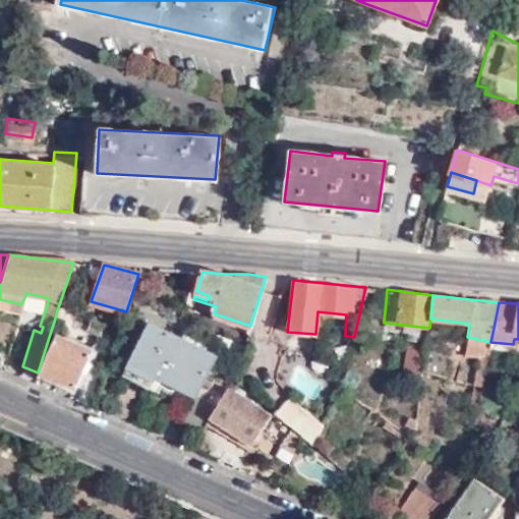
[(66,313),(57,310),(54,322),(62,326),(66,313)]
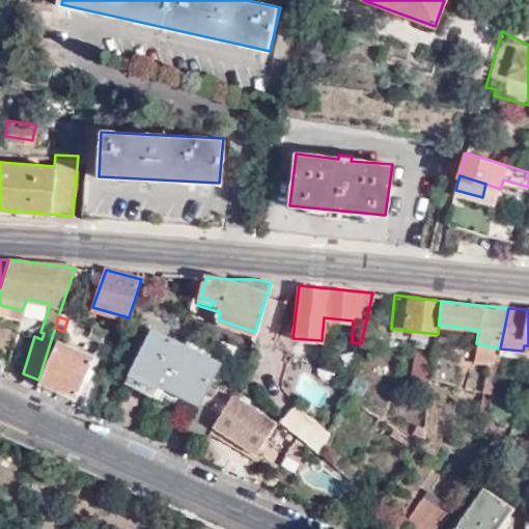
[(186,394),(199,402),(217,361),(149,329),(127,382),(161,397),(162,393),(181,404),(186,394)]
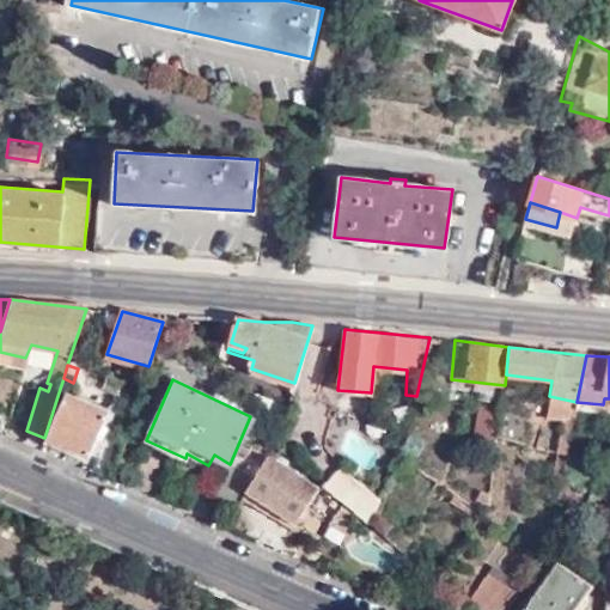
[(59,392),(44,438),(86,455),(104,412),(59,392)]
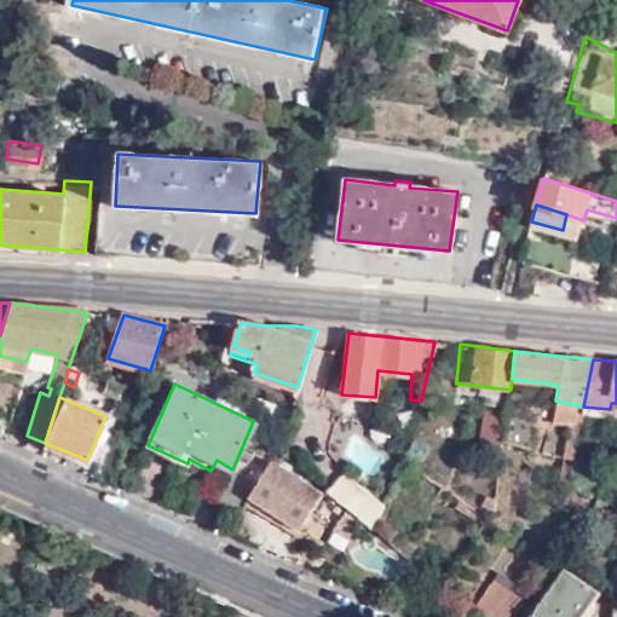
[(555,401),(551,421),(571,425),(580,427),(582,413),(583,407),(555,401)]
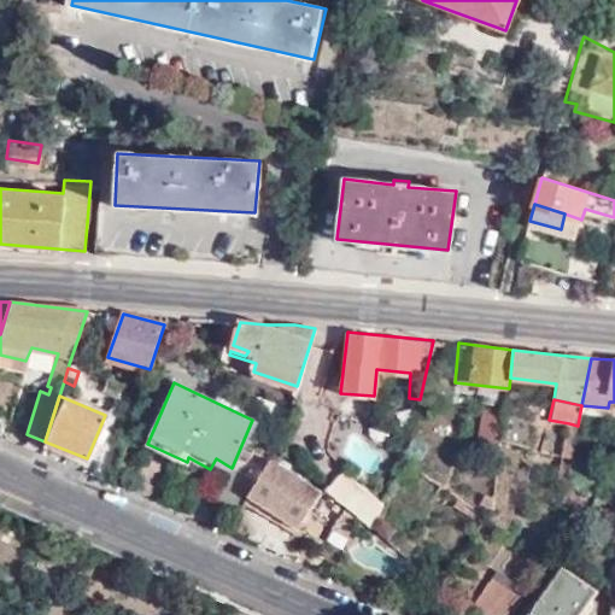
[(480,403),(476,443),(497,445),(502,405),(480,403)]
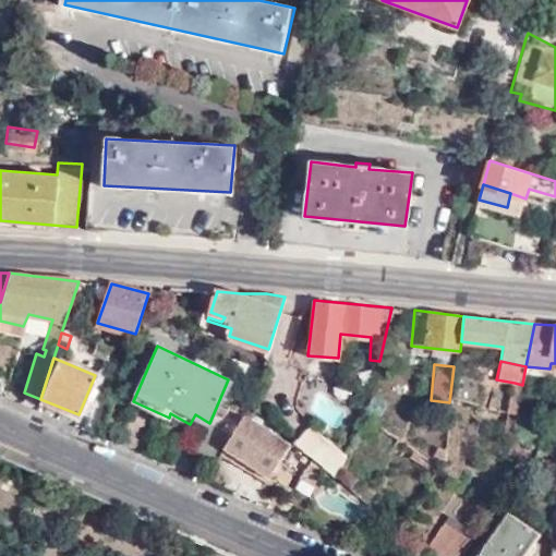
[(515,383),(511,400),(491,397),(490,407),(518,412),(522,385),(515,383)]
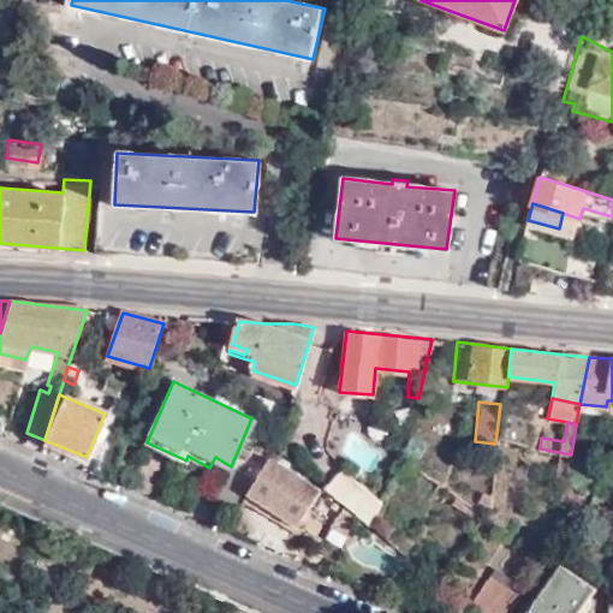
[(319,486),(267,457),(242,500),(263,512),(255,528),(261,531),(272,517),(301,535),(305,525),(299,519),(319,486)]
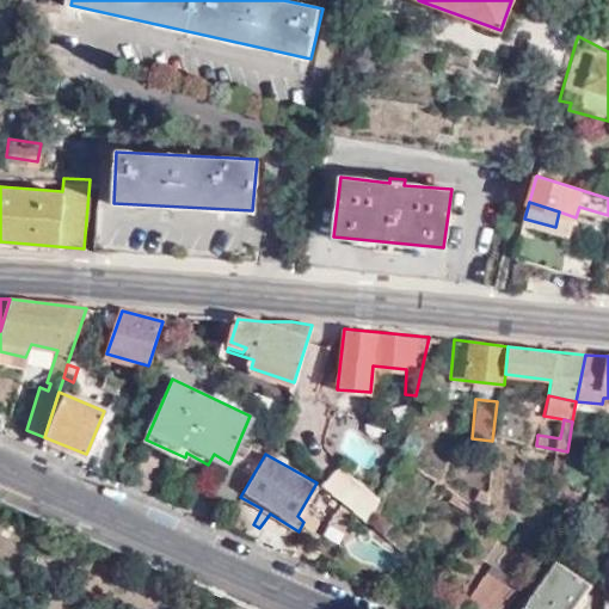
[(209,496),(226,505),(250,472),(229,463),(209,496)]
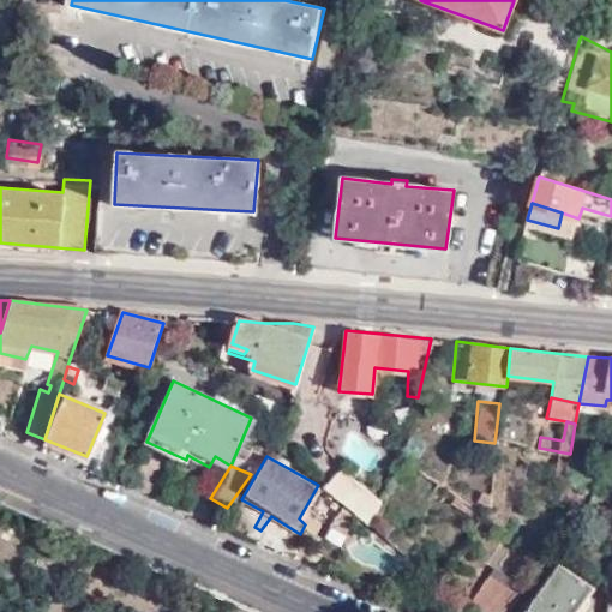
[(367,522),(375,509),(379,497),(341,466),(324,485),(367,522)]
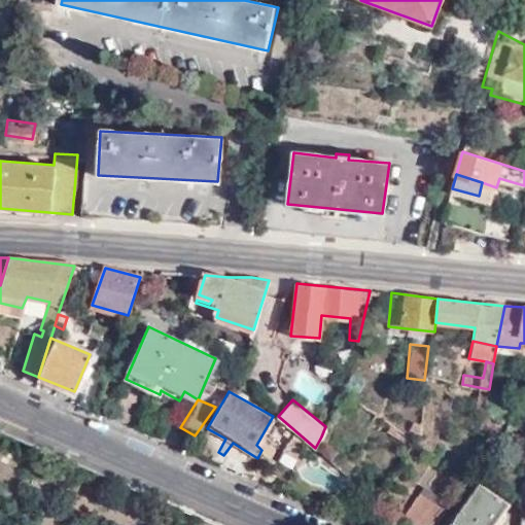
[(412,419),(408,428),(416,432),(420,422),(412,419)]
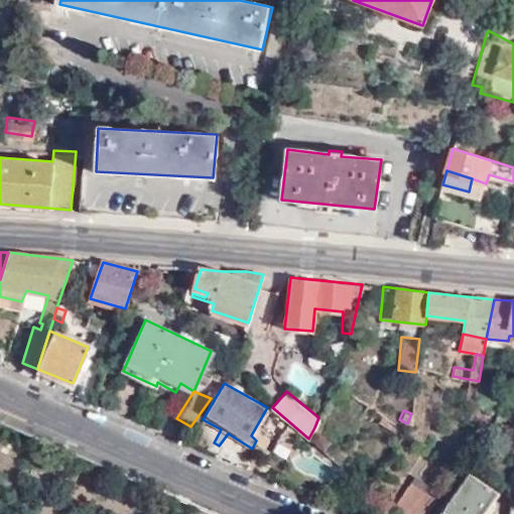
[(376,418),(399,434),(403,429),(381,413),(376,418)]
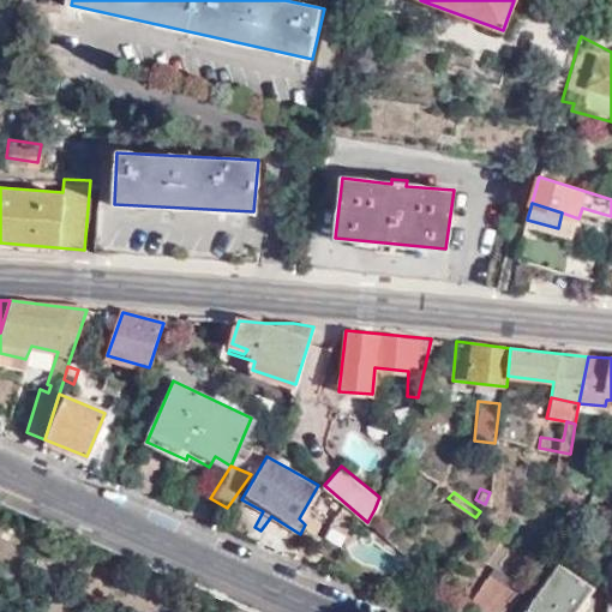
[(367,522),(383,535),(391,525),(375,509),(367,522)]
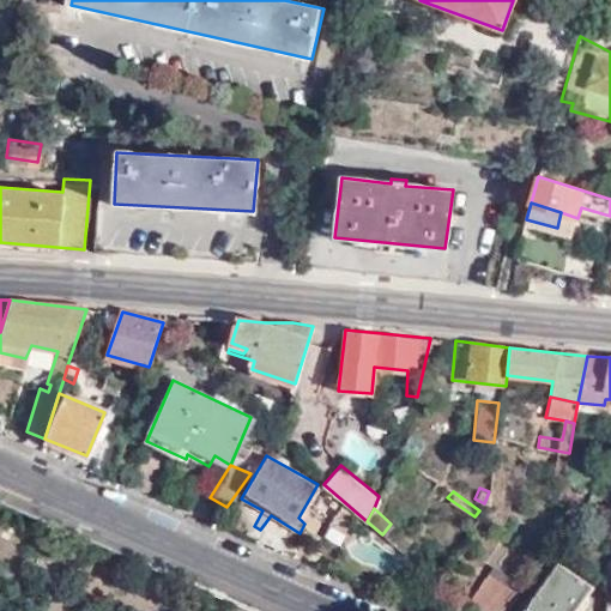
[(215,522),(219,525),(225,516),(219,515),(215,522)]
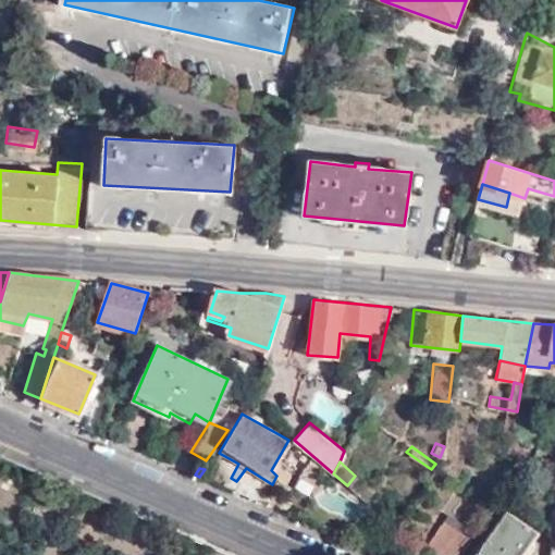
[(537,532),(506,509),(475,554),(522,554),(521,554),(537,532)]
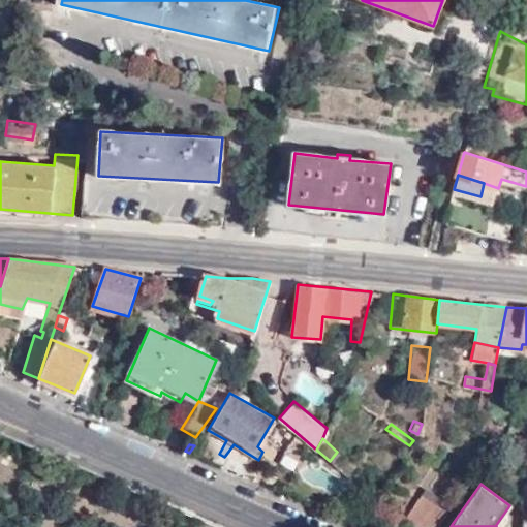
[(404,515),(417,524),(435,498),(423,490),(404,515)]
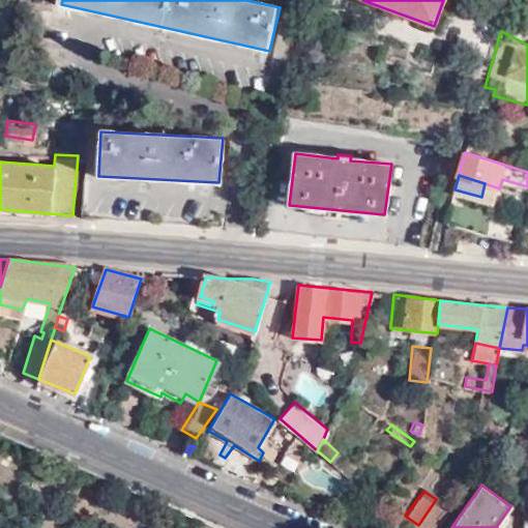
[(418,525),(423,527),(435,527),(449,509),(436,499),(418,525)]
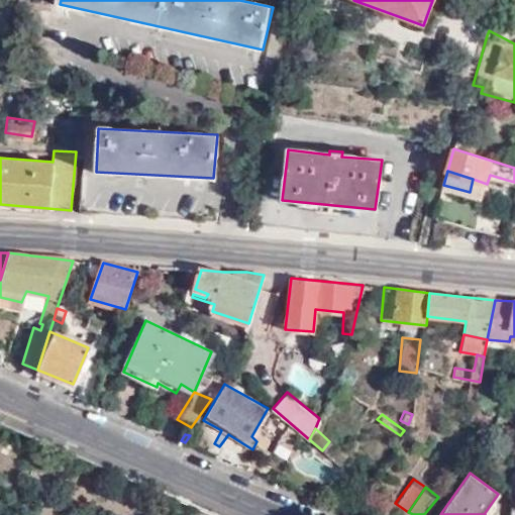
[(345,512),(351,514),(370,514),(375,504),(356,496),(345,512)]
